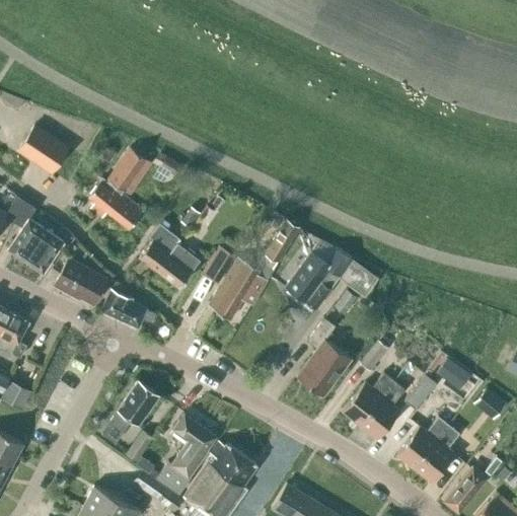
[(35,126),(18,151),(52,173),(69,149),(35,126)]
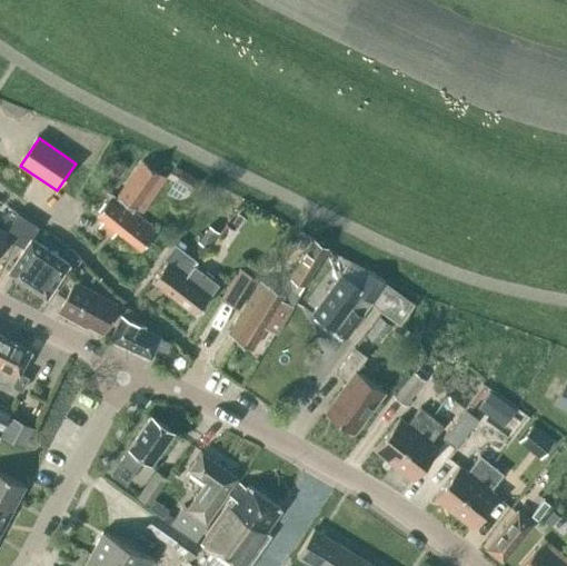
[(120,180),(128,170),(115,160),(110,167),(115,170),(111,174),(120,180)]
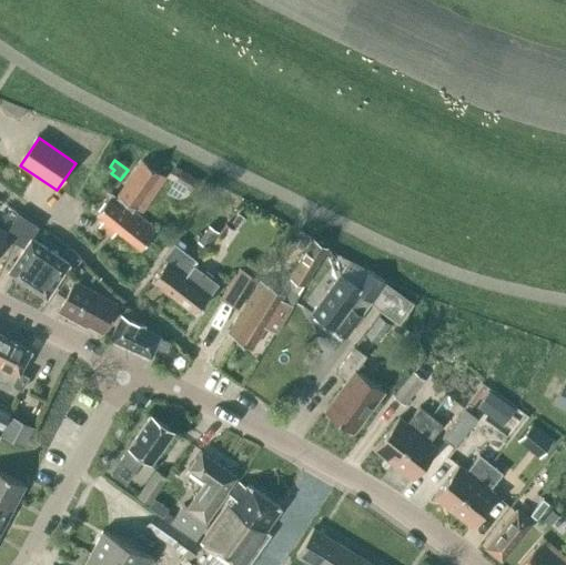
[(119,199),(143,214),(167,180),(143,163),(119,199)]
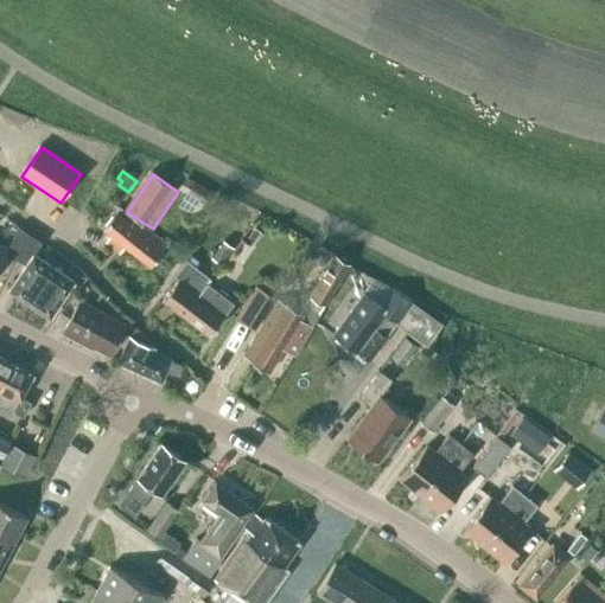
[(205,206),(212,194),(195,183),(188,194),(205,206)]
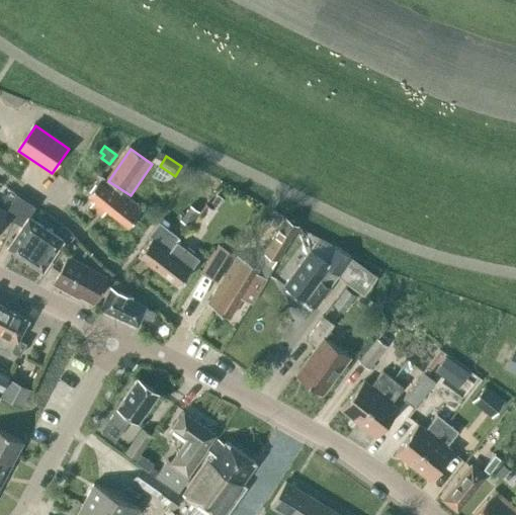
[(103,219),(107,213),(130,231),(139,218),(149,226),(154,219),(144,211),(103,179),(89,198),(95,203),(91,208),(103,219)]
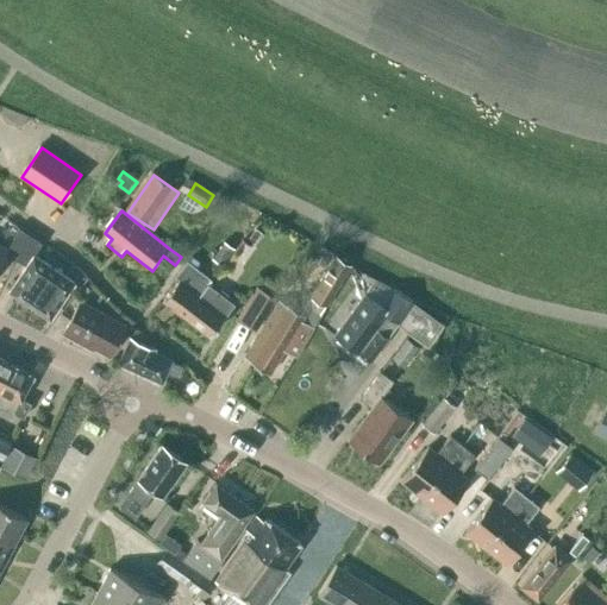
[(17,263),(27,268),(35,258),(45,244),(20,229),(16,239),(26,245),(17,263)]
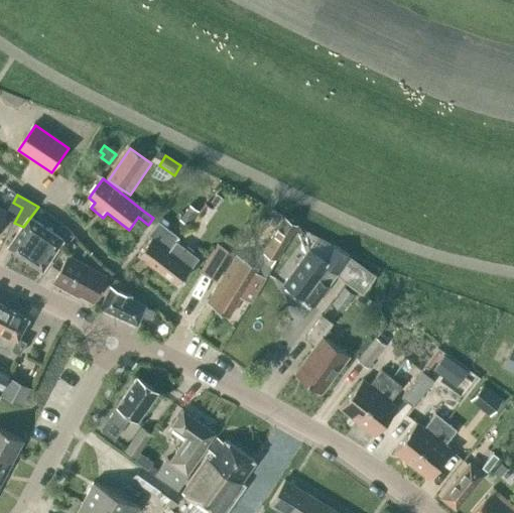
[(214,212),(223,200),(217,196),(209,208),(214,212)]
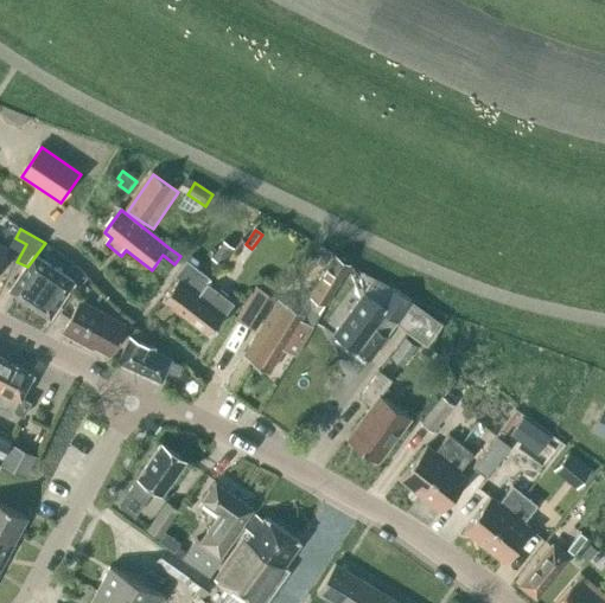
[(222,268),(235,250),(224,243),(212,261),(222,268)]
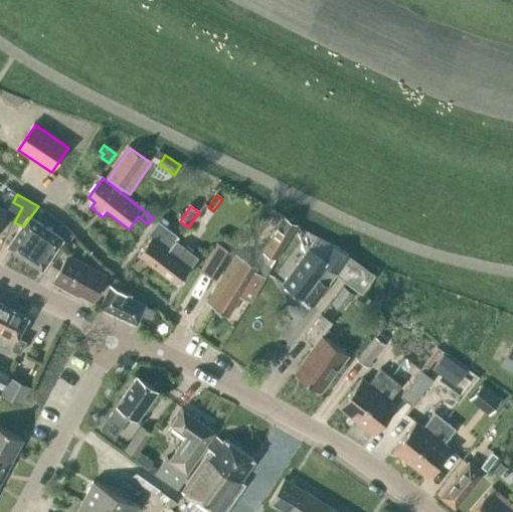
[(9,248),(43,272),(63,241),(29,218),(23,226),(9,248)]
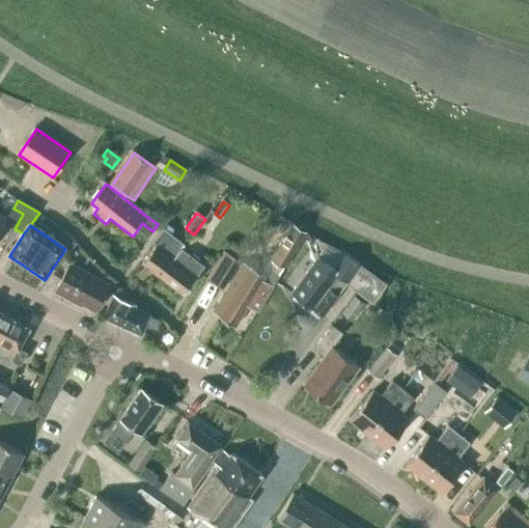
[(143,264),(161,278),(183,251),(186,247),(171,235),(174,231),(168,226),(165,230),(155,243),(158,245),(143,264)]
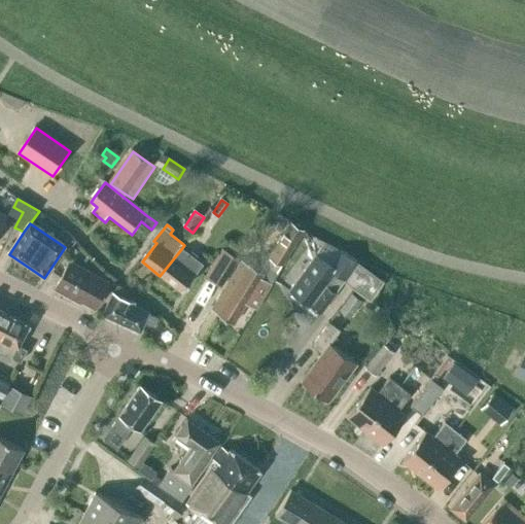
[(269,259),(266,268),(277,274),(304,232),(292,224),(274,252),(269,259)]
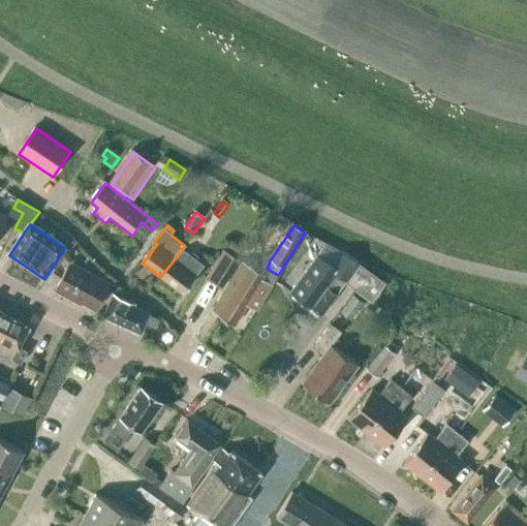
[(204,267),(182,250),(160,277),(183,295),(204,267)]
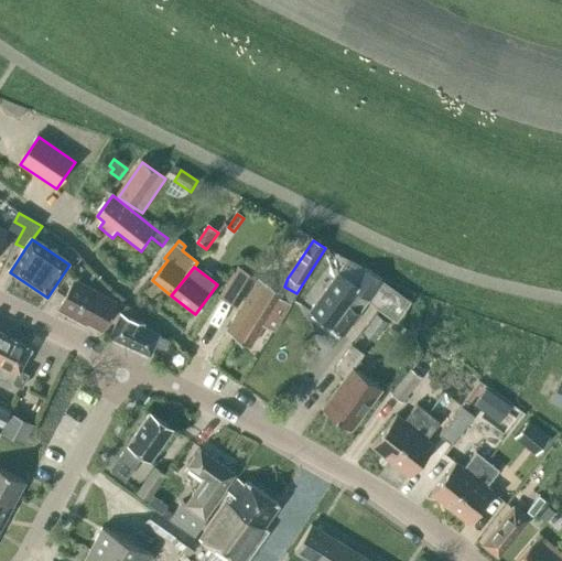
[(228,286),(246,295),(256,279),(238,268),(228,286)]
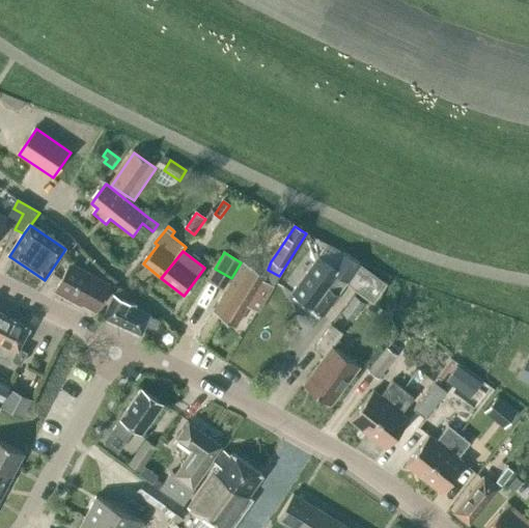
[(344,254),(334,270),(319,258),(293,295),(312,310),(323,318),(361,266),(344,254)]
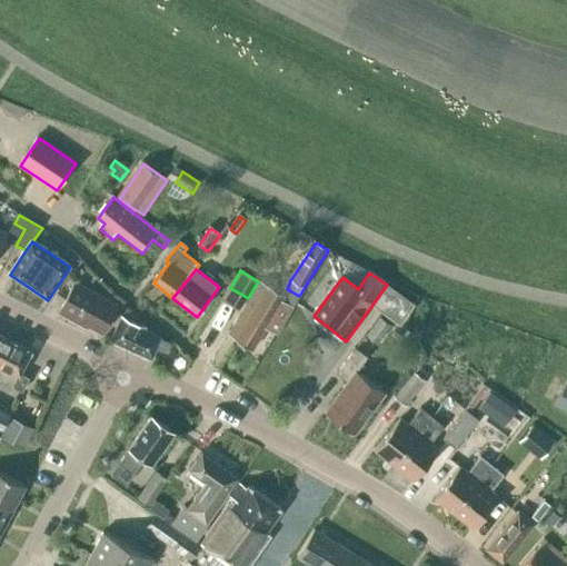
[(286,297),(262,284),(229,336),(254,351),(267,329),(275,335),(291,307),(282,301),(286,297)]
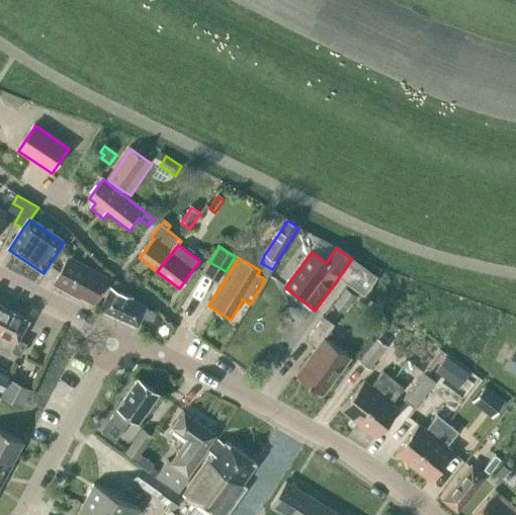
[(55,285),(73,295),(74,293),(94,305),(107,279),(69,259),(55,285)]
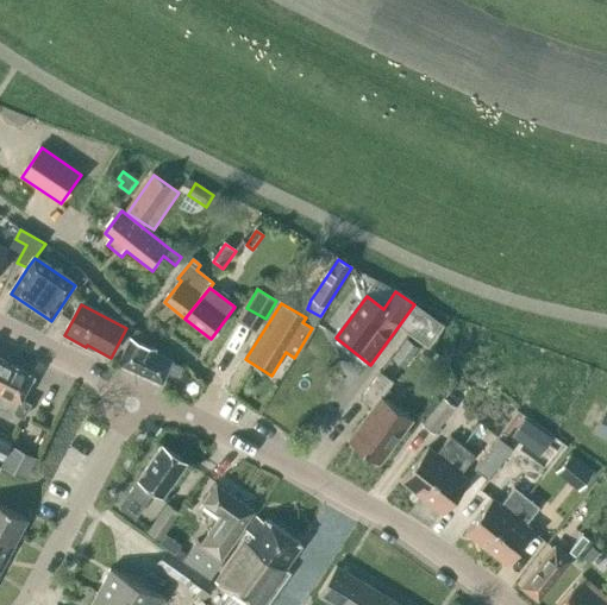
[(181,367),(173,363),(155,354),(157,351),(143,345),(146,336),(137,328),(120,365),(163,384),(168,375),(175,378),(181,367)]
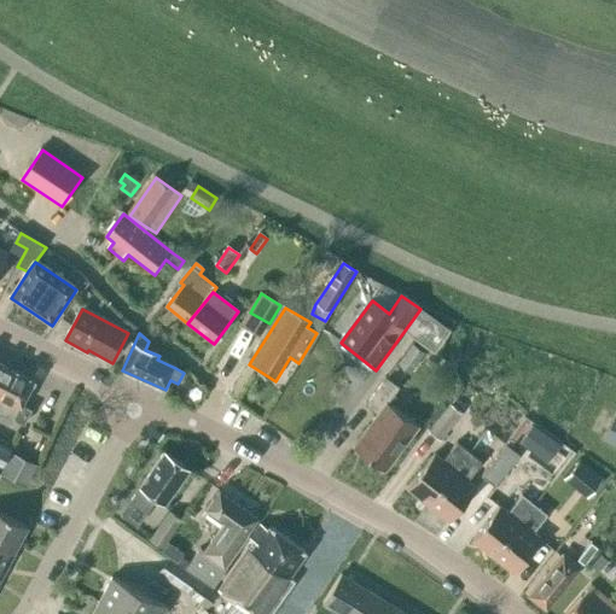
[(399,366),(411,374),(426,355),(414,345),(399,366)]
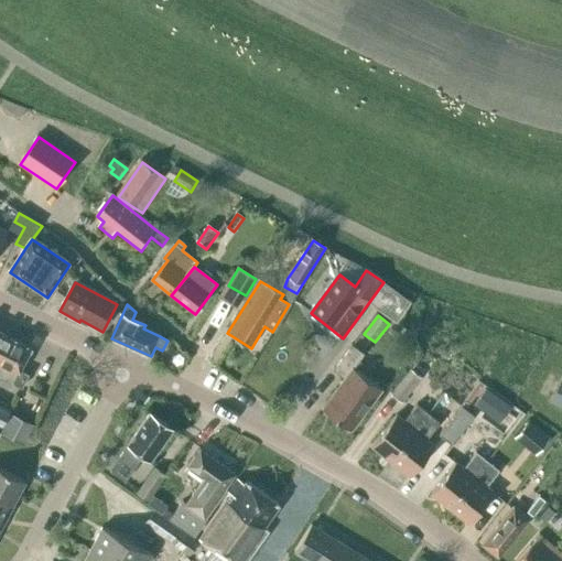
[(397,341),(403,331),(392,324),(387,333),(397,341)]
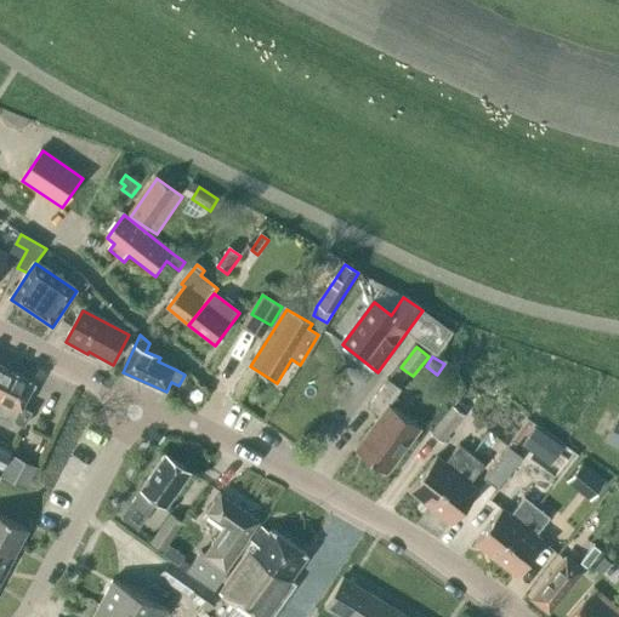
[(0,401),(15,375),(0,367),(0,401)]
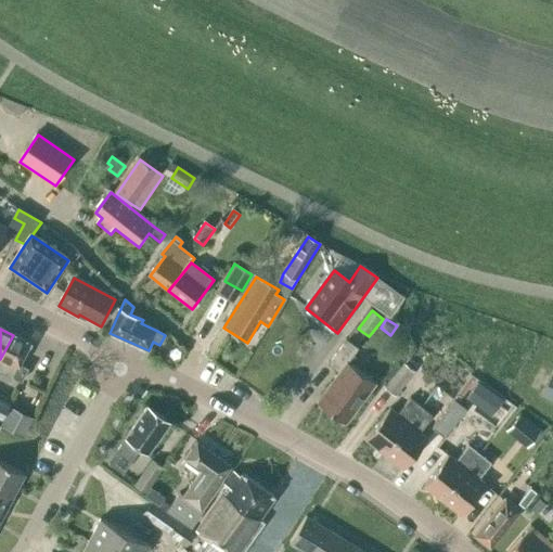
[(13,335),(0,359),(0,372),(23,384),(29,371),(21,366),(31,345),(13,335)]
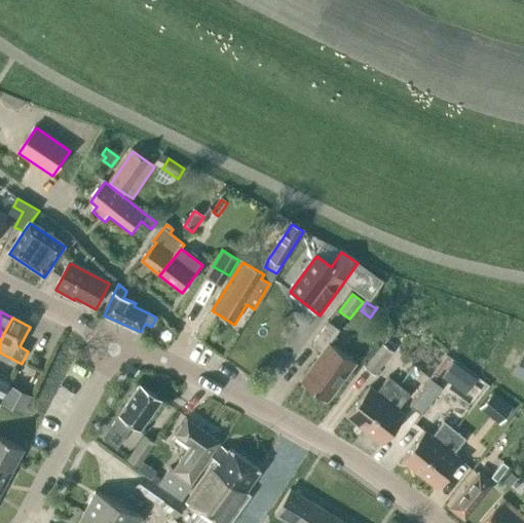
[(302,382),(329,402),(357,364),(331,345),(340,332),(329,324),(311,346),(323,355),(302,382)]
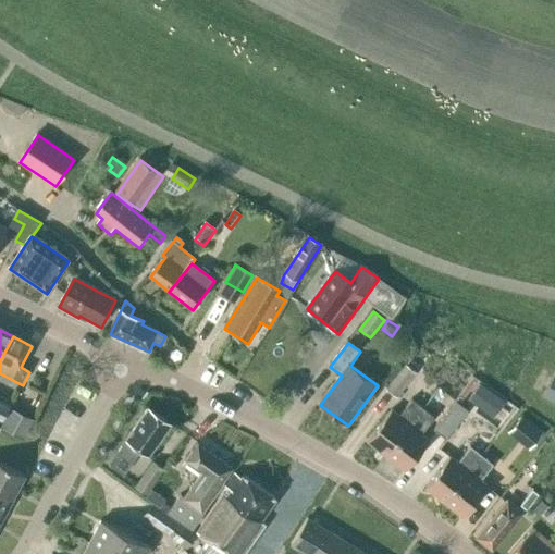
[(417,376),(428,362),(417,354),(406,367),(417,376)]
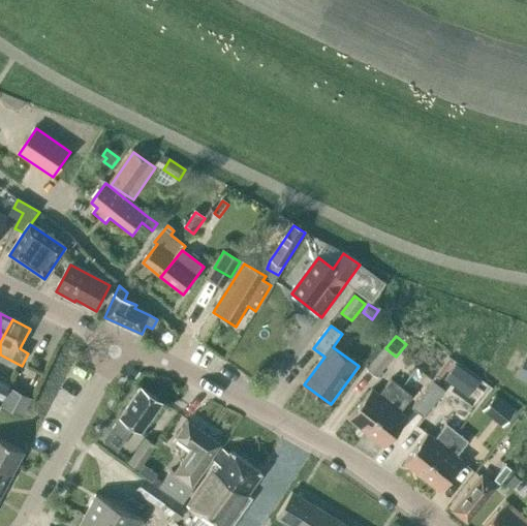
[(368,371),(378,379),(396,357),(385,348),(368,371)]
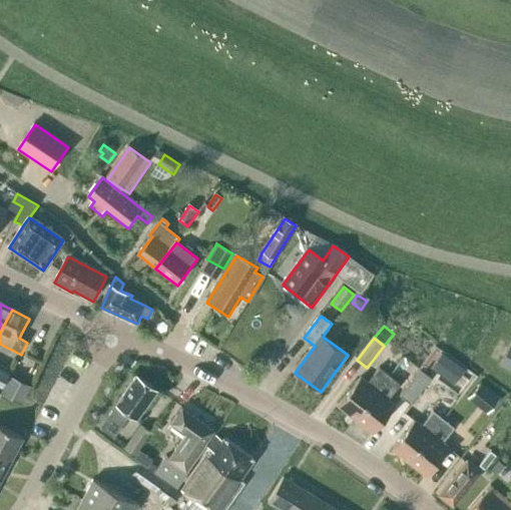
[(510,349),(501,367),(510,371),(510,349)]
